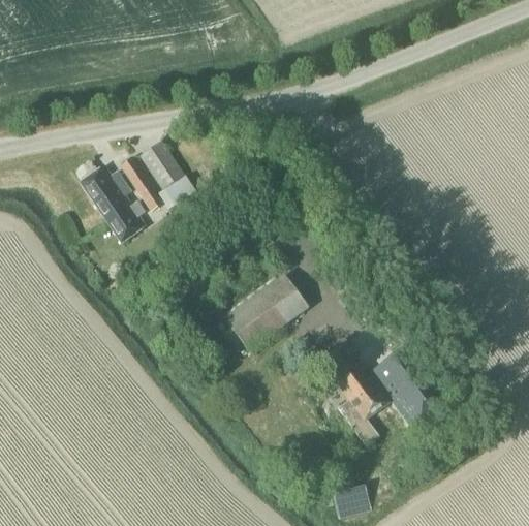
[(226,149),(234,144),(223,129),(216,134),(226,149)]
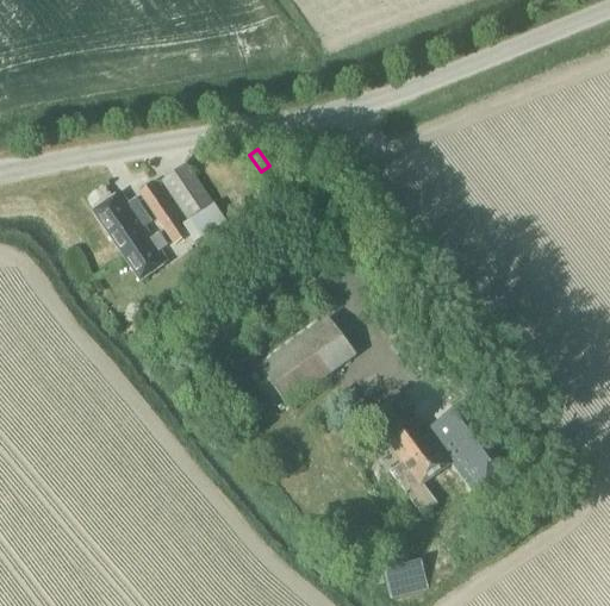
[(212,200),(187,162),(161,179),(186,218),(212,200)]
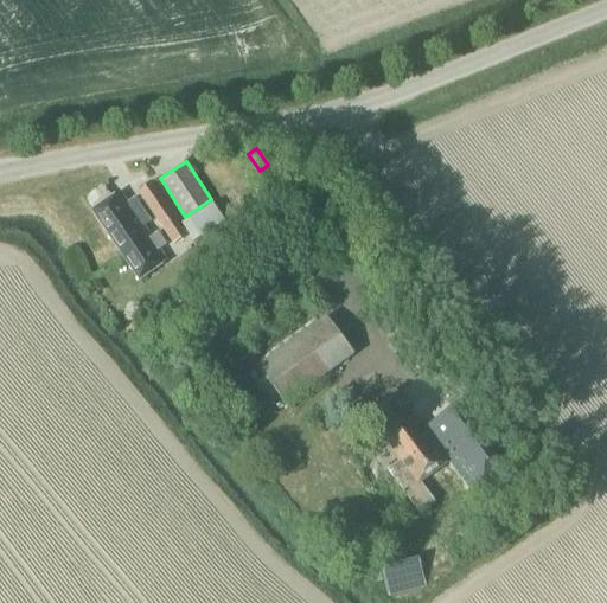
[(163,223),(177,213),(152,178),(139,187),(163,223)]
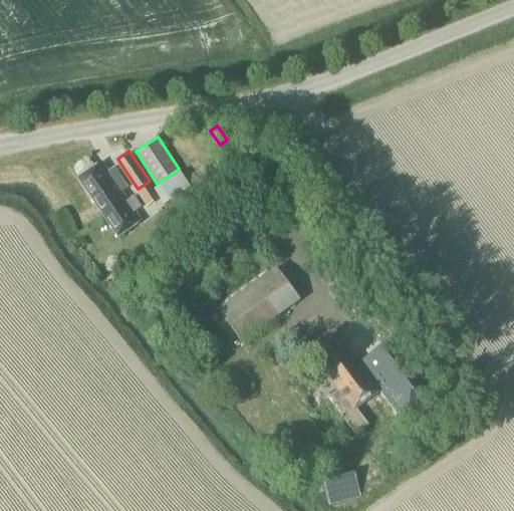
[(129,198),(121,189),(127,185),(114,166),(108,170),(101,160),(78,176),(105,215),(129,198)]
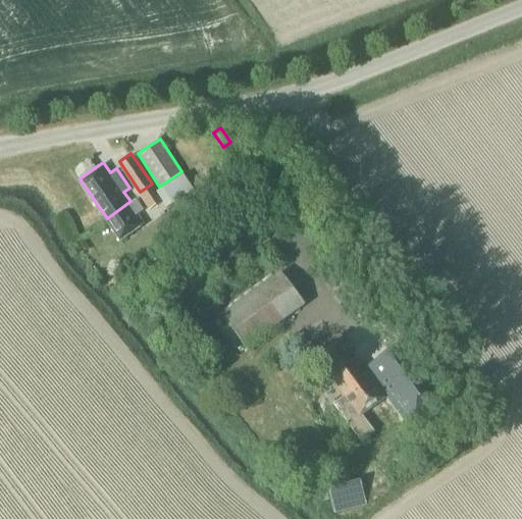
[(193,188),(183,172),(156,190),(166,205),(193,188)]
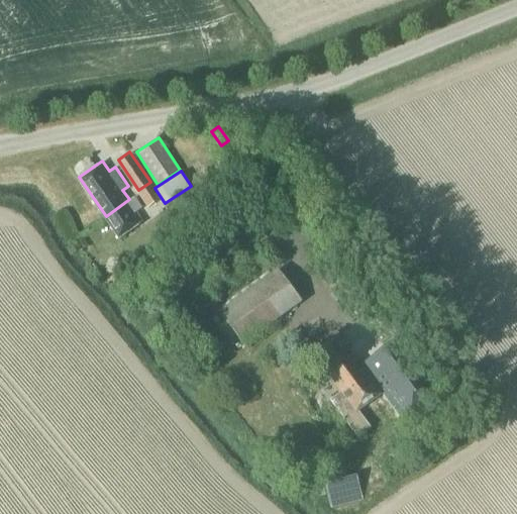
[(150,182),(138,190),(148,205),(161,197),(150,182)]
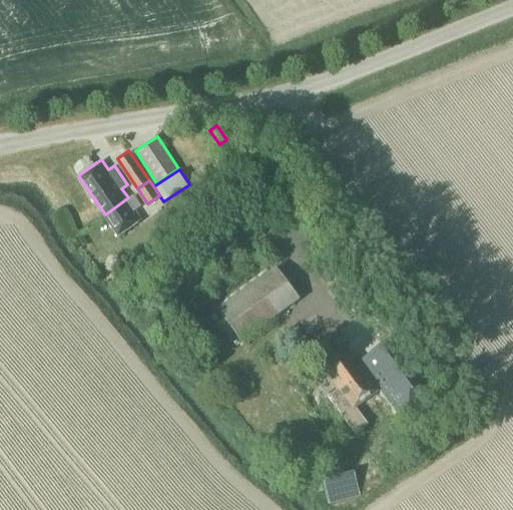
[(105,214),(118,233),(142,217),(135,207),(141,204),(133,193),(128,197),(105,214)]
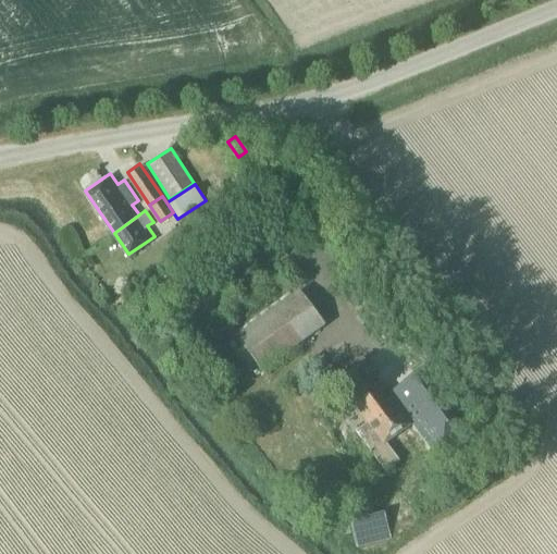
[(262,369),(325,322),(298,287),(236,335),(262,369)]
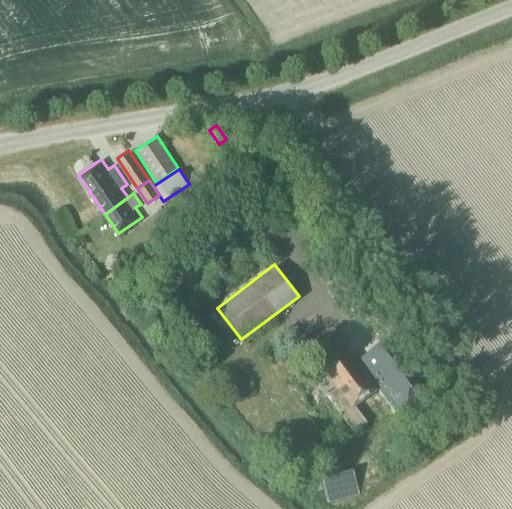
[(335,329),(312,346),(340,385),(327,394),(331,400),(337,408),(354,431),(355,430),(367,421),(355,404),(377,388),(335,329)]
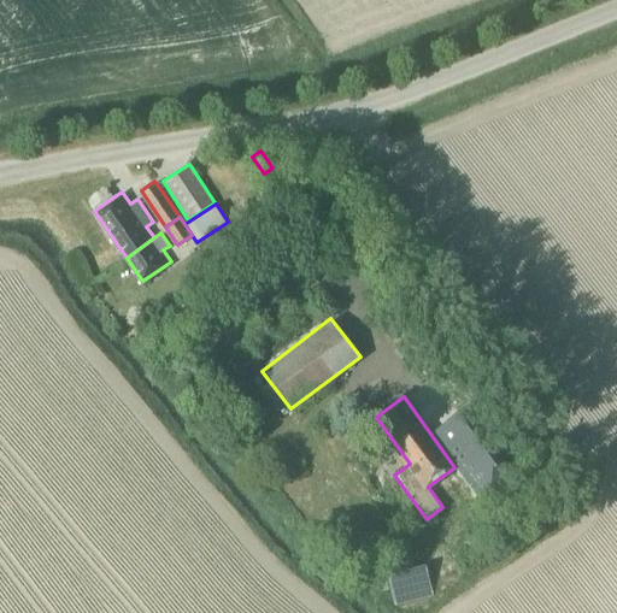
[(481,491),(524,460),(480,399),(436,430),(481,491)]
